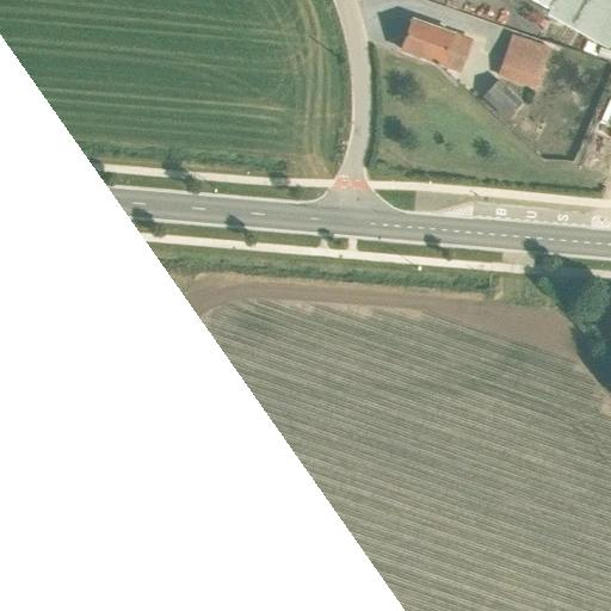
[(532,0),(551,11),(556,0),(532,0)]
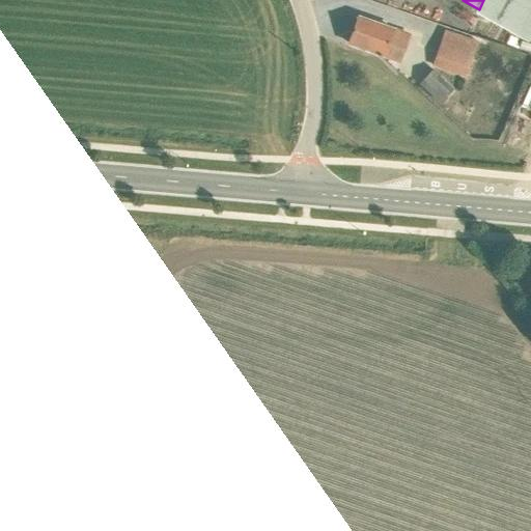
[(530,0),(483,0),(479,9),(476,15),(526,44),(530,34),(530,0)]
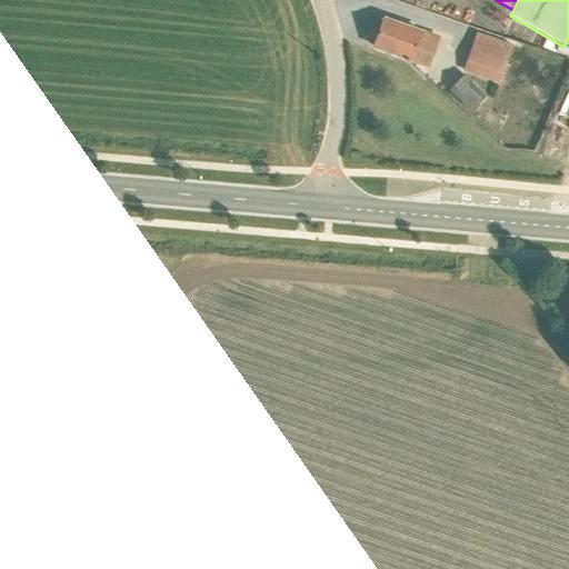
[(438,40),(382,20),(372,48),(428,68),(438,40)]
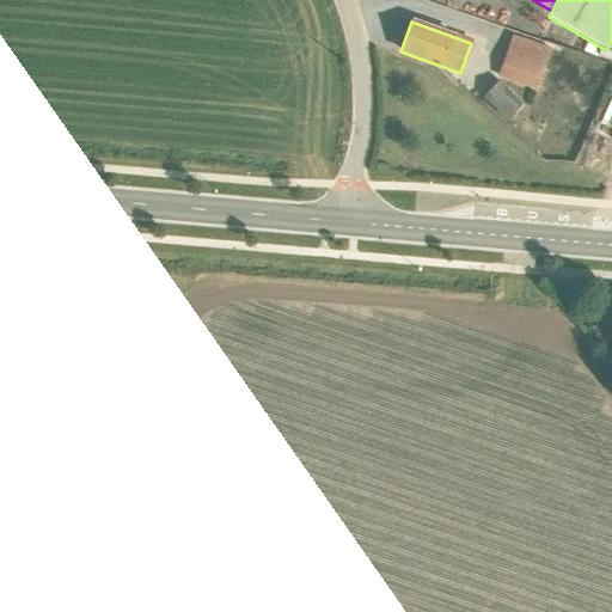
[(550,49),(512,36),(496,78),(536,91),(550,49)]
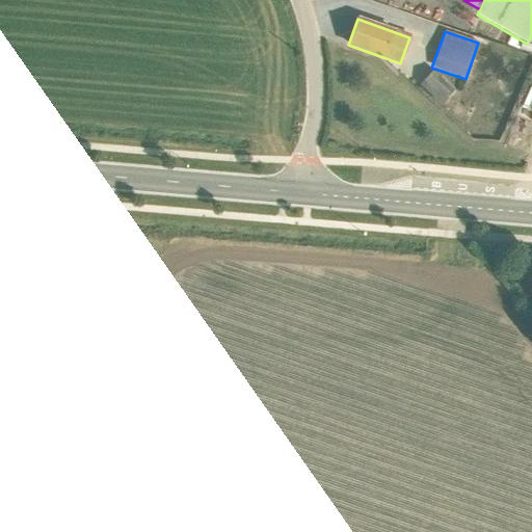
[(452,90),(432,71),(420,86),(440,105),(452,90)]
